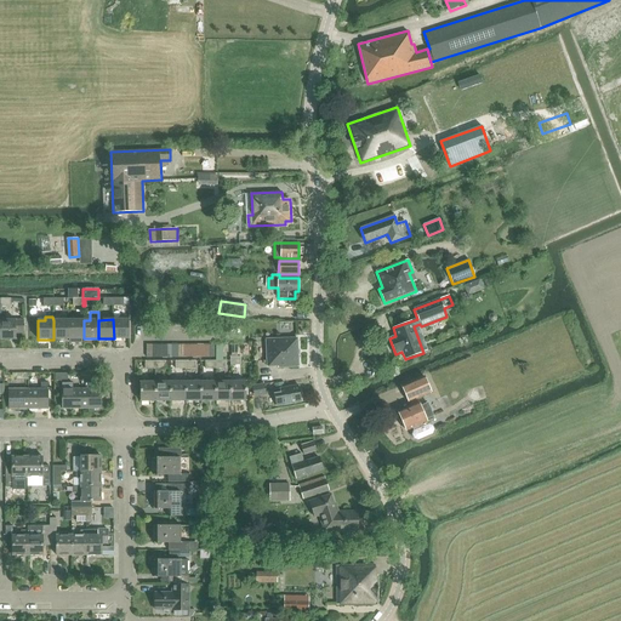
[(113,319),(114,339),(129,339),(129,319),(113,319)]
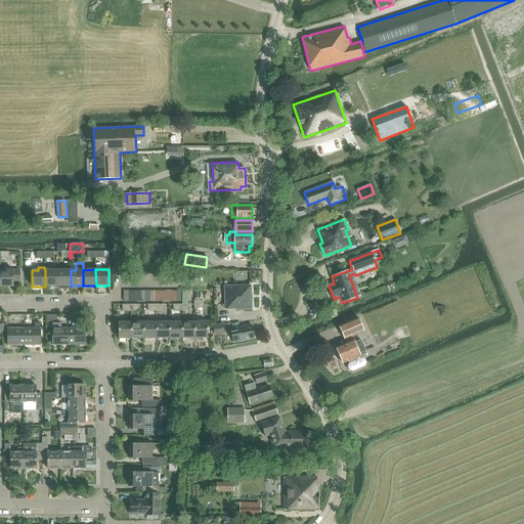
[(0,270),(0,287),(13,287),(13,280),(19,280),(19,270),(0,270)]
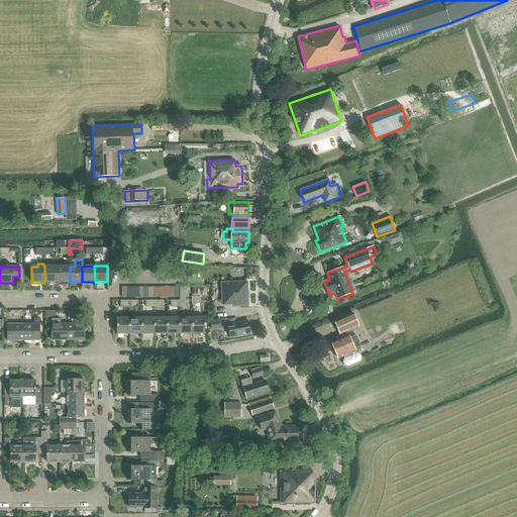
[(57,282),(57,267),(44,267),(44,283),(57,282)]
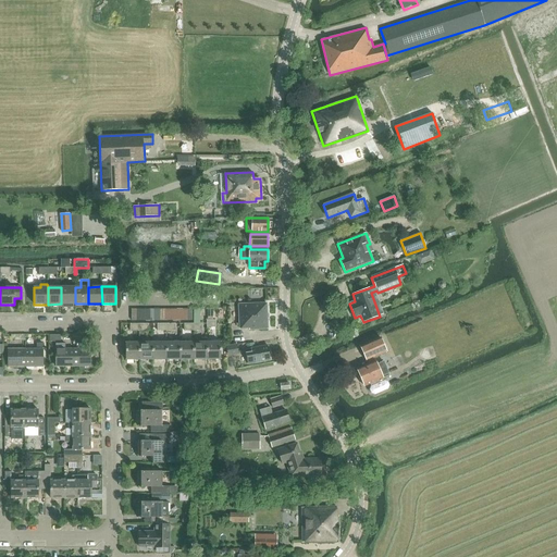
[(61,304),(75,304),(75,287),(61,287),(61,304)]
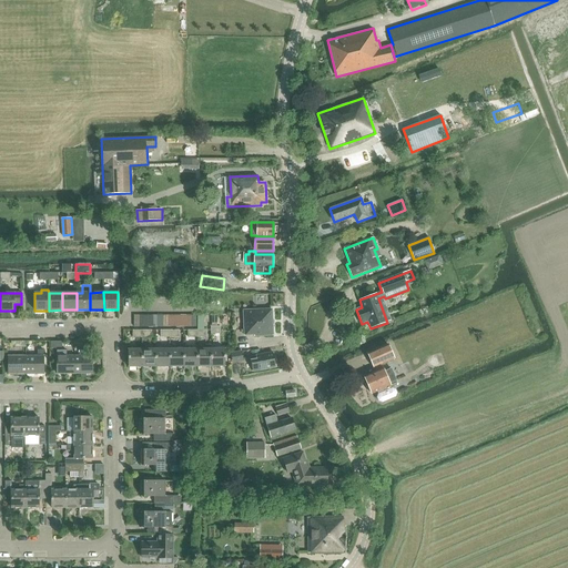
[(254,334),(254,336),(273,335),(272,308),(243,310),(244,335),(254,334)]
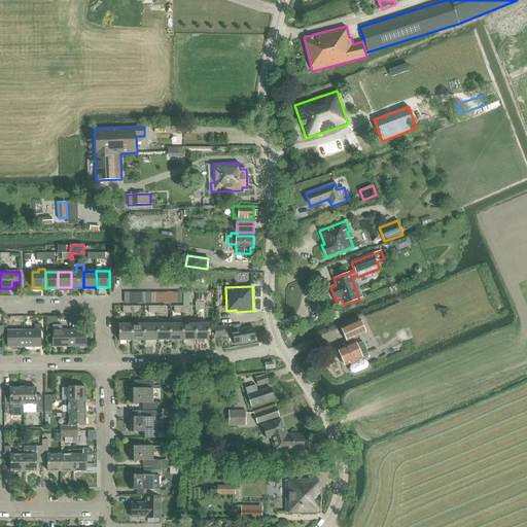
[(157,340),(157,323),(157,320),(152,320),(152,323),(144,323),(144,340),(157,340)]
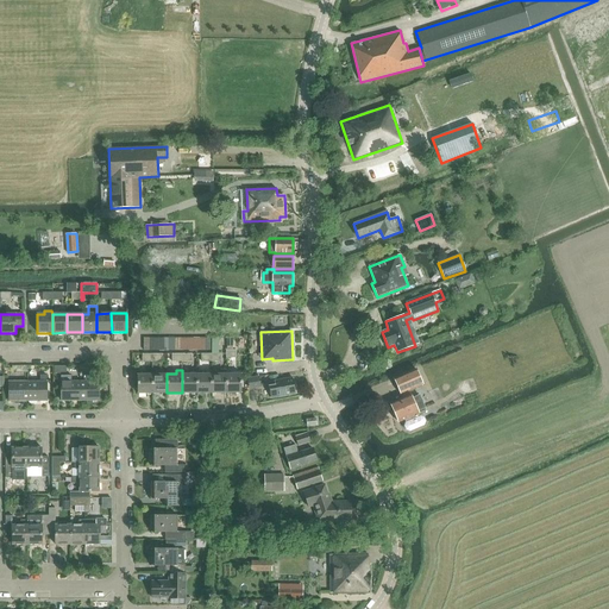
[(405,422),(403,427),(406,431),(409,432),(424,426),(425,421),(424,418),(419,416),(409,395),(408,395),(407,391),(422,385),(415,370),(394,380),(401,395),(401,394),(403,397),(389,403),(393,409),(390,412),(393,415),(395,415),(399,424),(405,420),(405,422)]
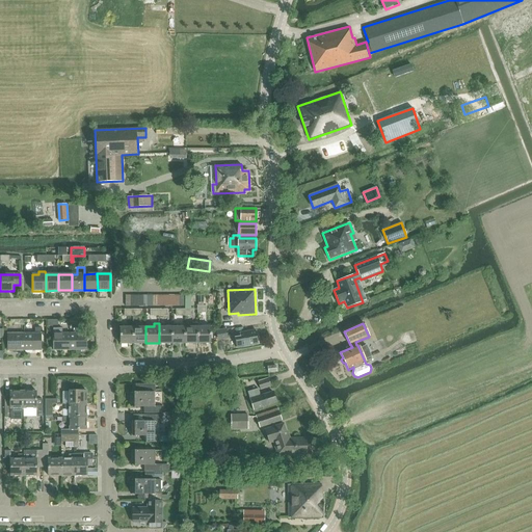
[(120,343),(133,343),(133,326),(120,326),(120,343)]
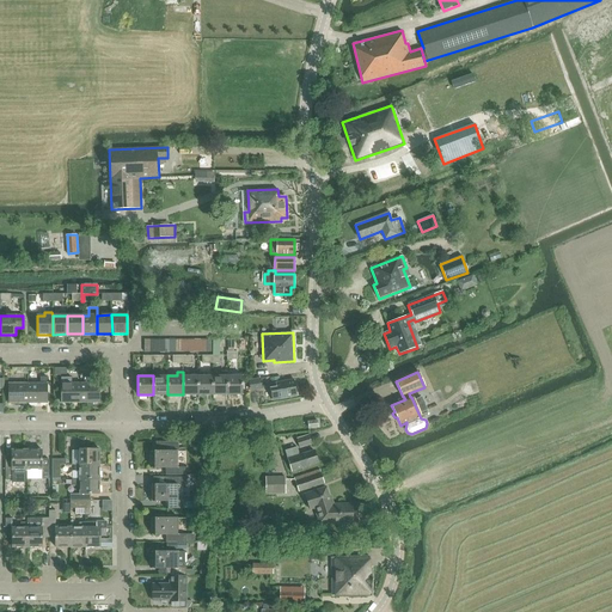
[(153,375),(153,395),(167,395),(167,375),(153,375)]
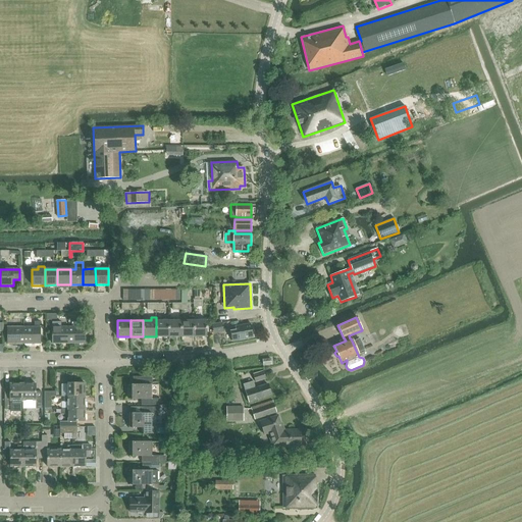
[(156,320),(156,336),(168,336),(168,320),(156,320)]
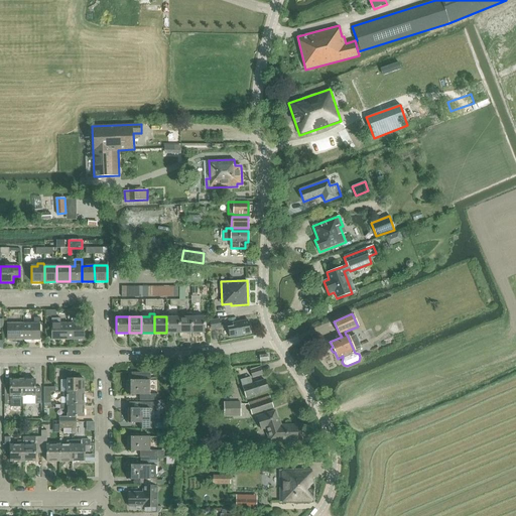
[(166,316),(166,333),(179,333),(179,316),(166,316)]
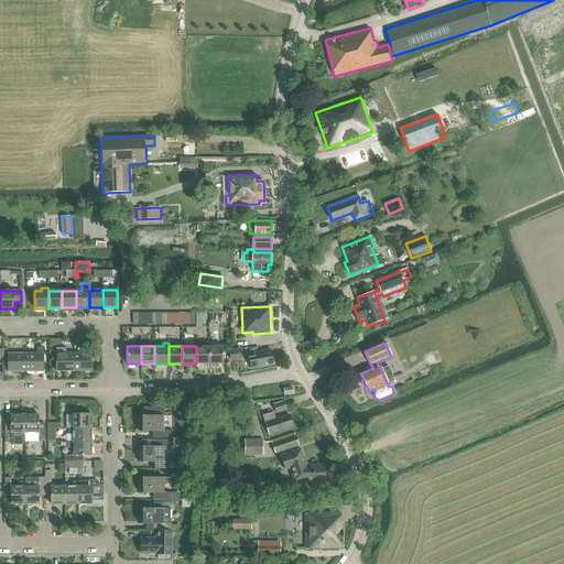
[(196,346),(196,364),(209,364),(209,346),(196,346)]
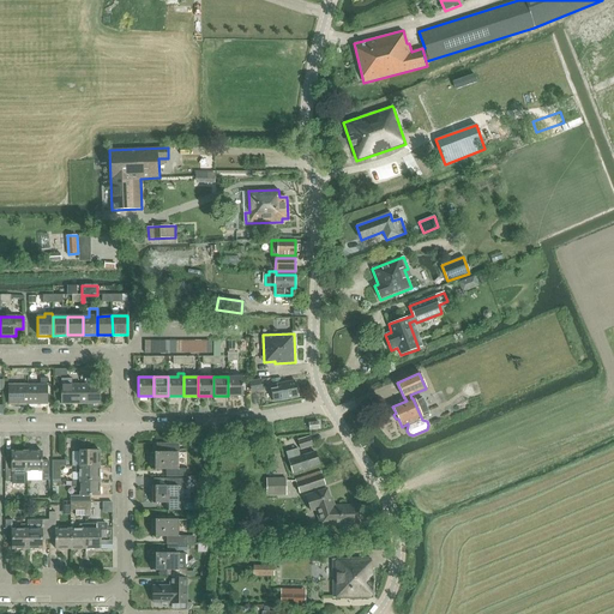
[(228,377),(228,396),(244,395),(244,377),(228,377)]
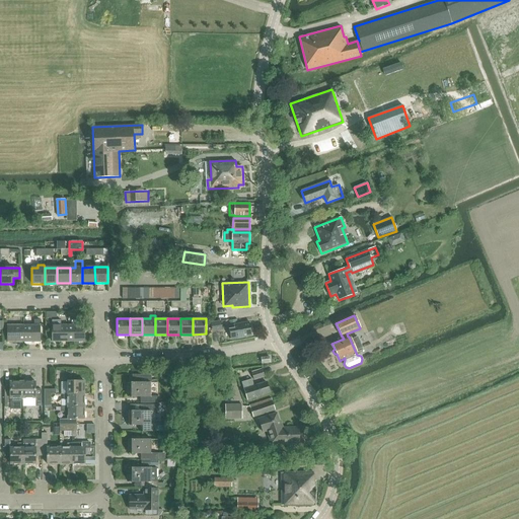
[(40,319),(33,319),(33,324),(23,325),(23,341),(40,341),(40,319)]
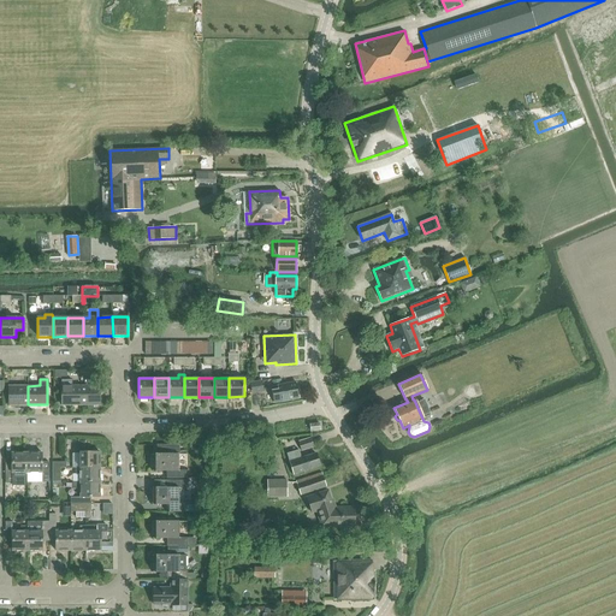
[(72,379),(61,379),(61,404),(81,404),(81,385),(72,385),(72,379)]
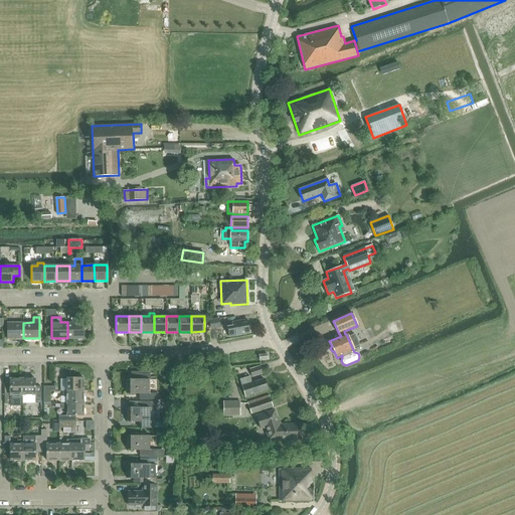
[(78,317),(78,322),(67,322),(67,338),(83,338),(83,322),(82,322),(82,317),(78,317)]
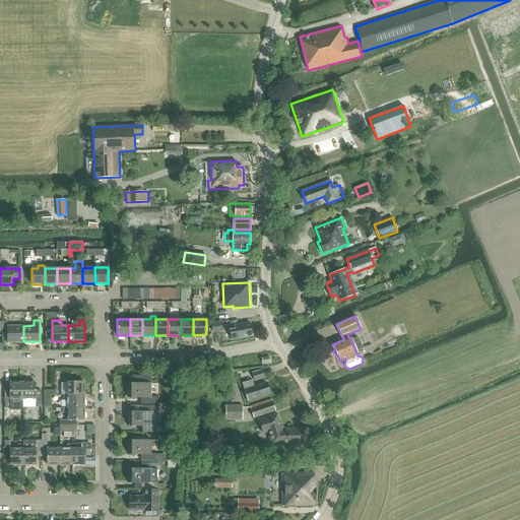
[(211,323),(212,330),(222,328),(221,321),(211,323)]
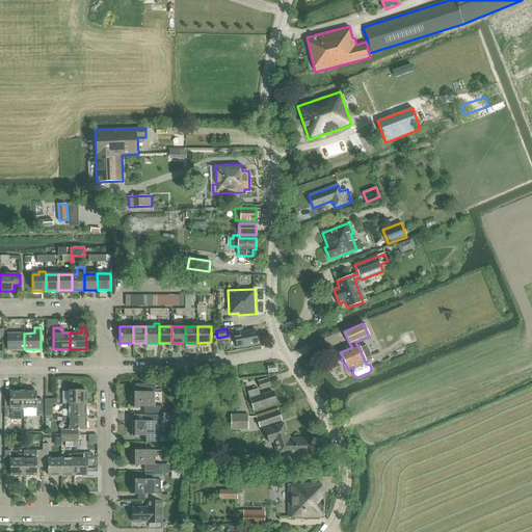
[(258,344),(256,330),(235,334),(237,347),(258,344)]
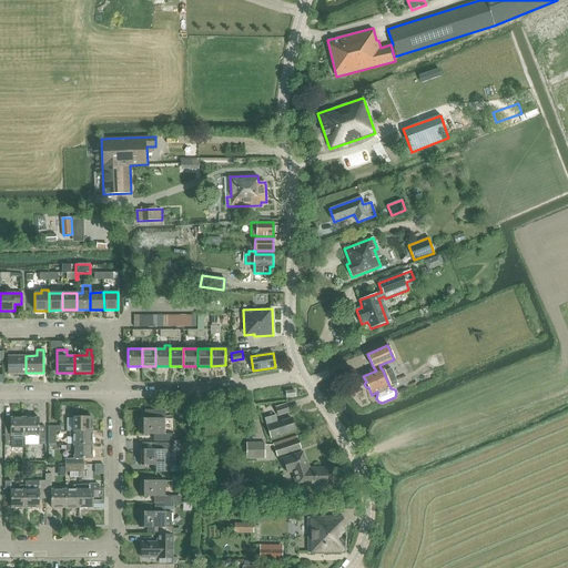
[(8,373),(26,373),(26,356),(8,356),(8,373)]
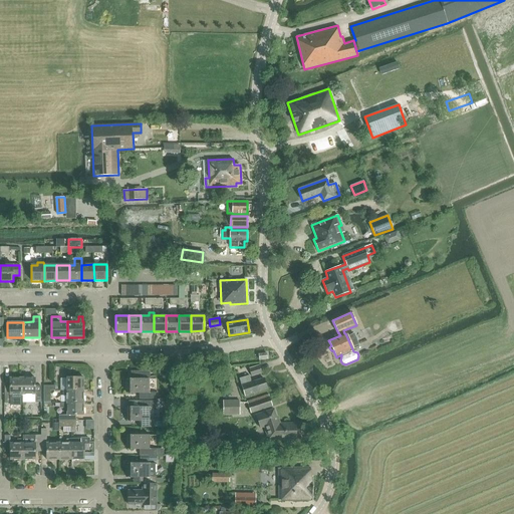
[(249,368),(252,376),(262,373),(259,365),(249,368)]
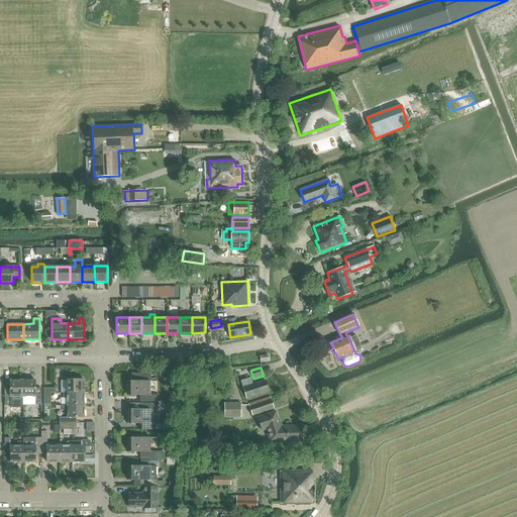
[(132,381),(129,381),(129,396),(141,396),(141,402),(157,401),(157,394),(149,395),(148,381),(150,381),(150,373),(132,373),(132,381)]
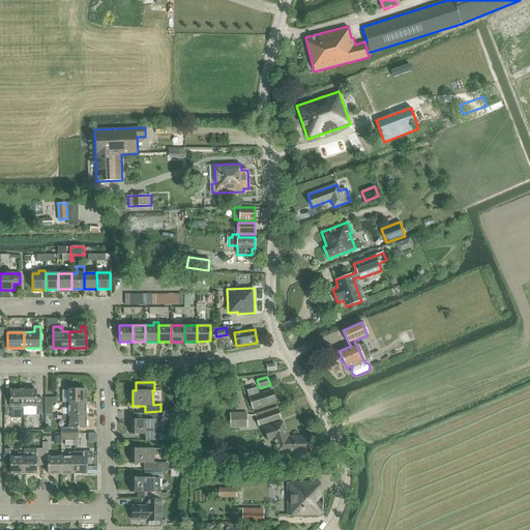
[(247,390),(254,410),(262,407),(261,406),(275,401),(272,390),(259,394),(257,387),(247,390)]
